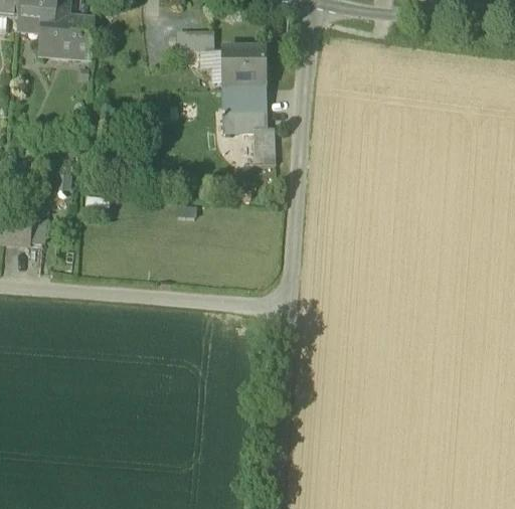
[(0,0),(0,15),(17,17),(24,17),(23,27),(31,28),(32,23),(39,24),(36,53),(54,54),(55,48),(74,49),(74,55),(78,55),(79,19),(62,17),(63,6),(55,5),(55,0),(0,0)]
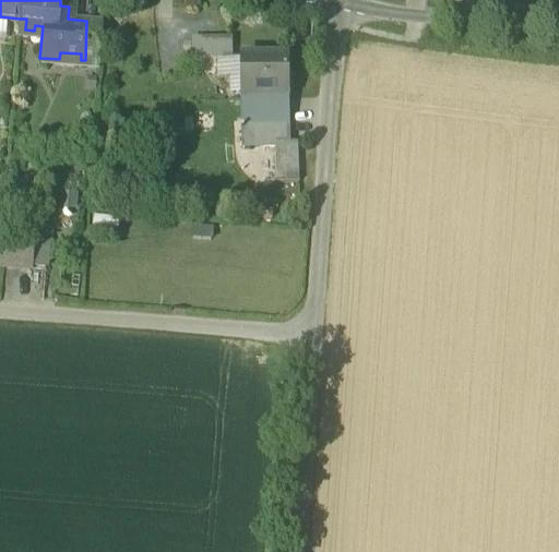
[(85,60),(86,61),(87,54),(87,48),(94,48),(93,55),(100,55),(103,22),(86,21),(85,60)]
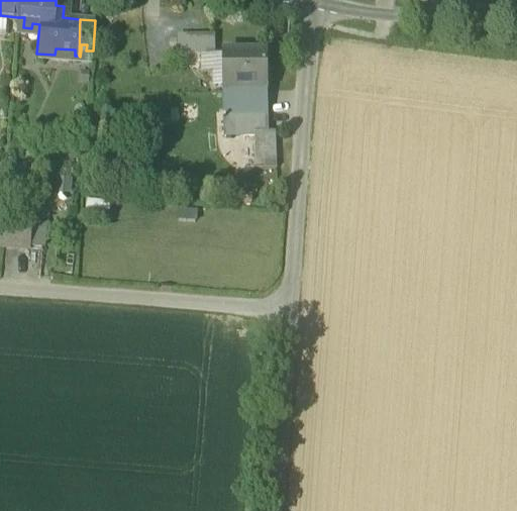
[(178,33),(178,50),(202,50),(214,50),(213,32),(178,33)]
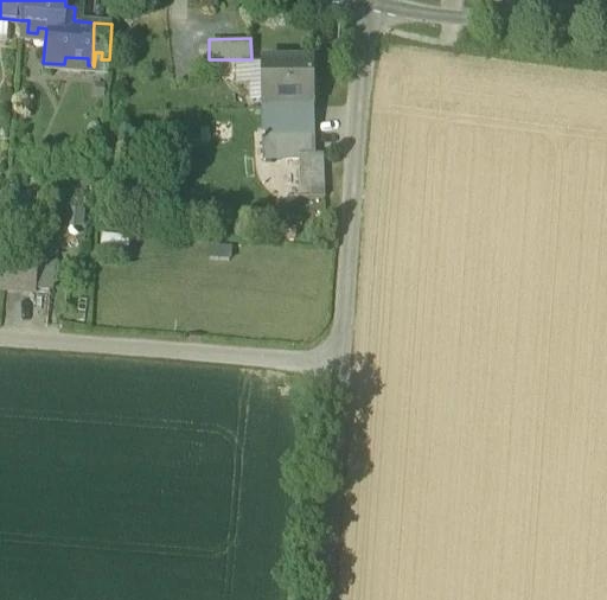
[(253,99),(262,99),(261,58),(251,59),(237,59),(237,81),(251,81),(253,99)]
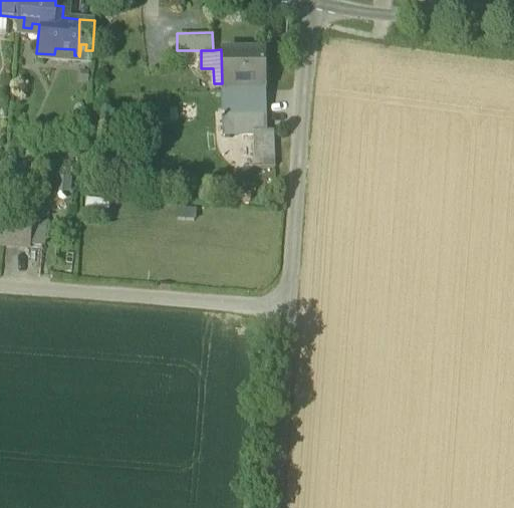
[(222,83),(223,88),(264,87),(263,49),(221,49),(222,83)]
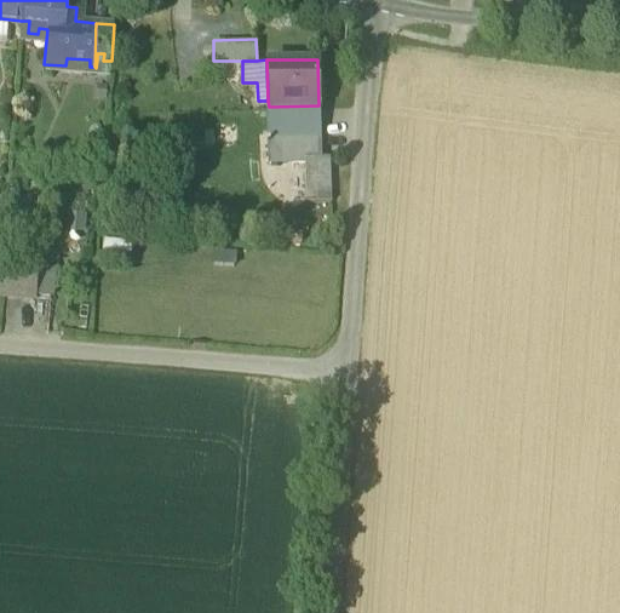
[(319,106),(269,107),(269,161),(304,159),(304,156),(321,155),(320,106),(319,106)]
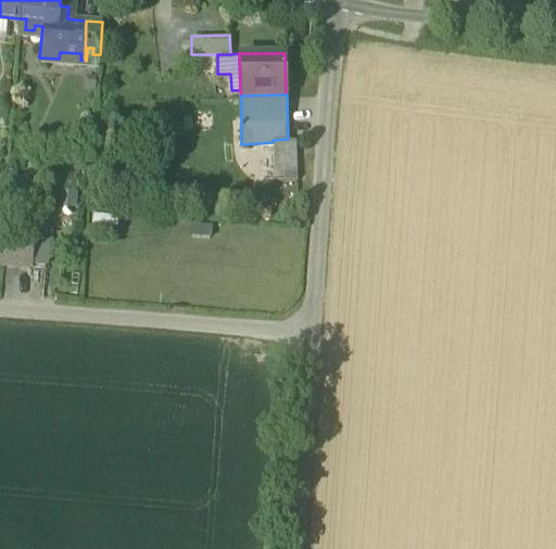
[(273,140),(273,142),(275,180),(298,179),(295,139),(288,139),(273,140)]
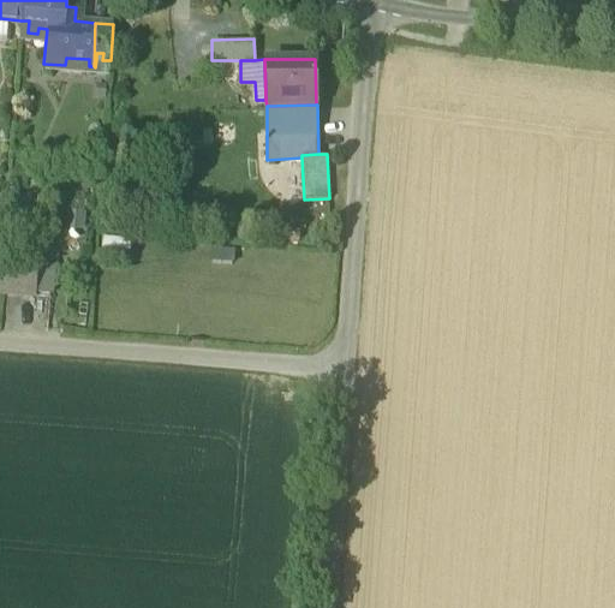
[(37,260),(4,257),(0,256),(0,290),(1,291),(35,293),(37,260)]
